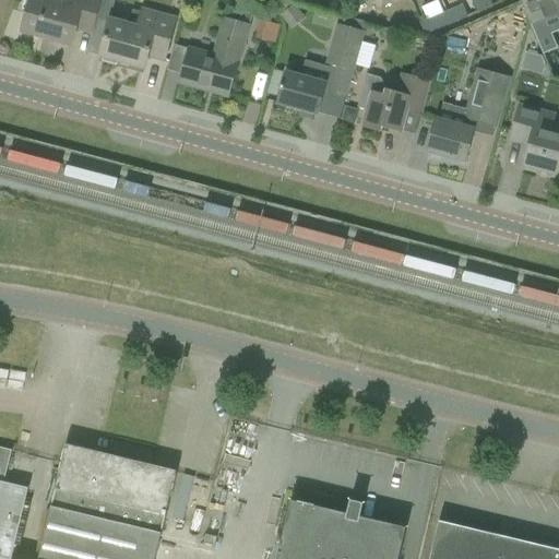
[(40,0),(31,0),(22,31),(72,45),(76,27),(94,33),(99,11),(102,0),(68,0),(66,7),(51,3),(40,0)]
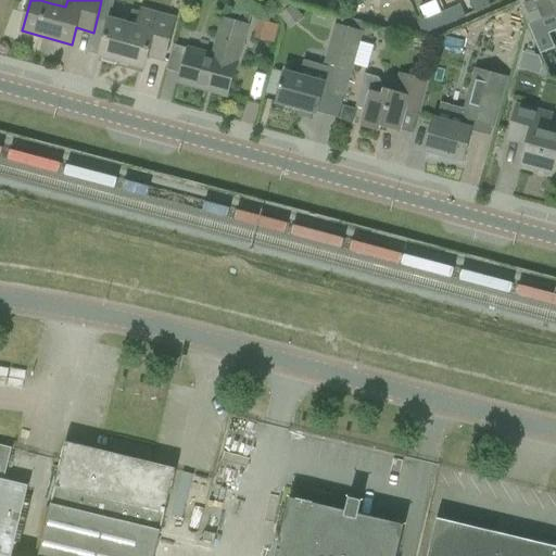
[(470,0),(476,13),(491,7),(488,0),(470,0)]
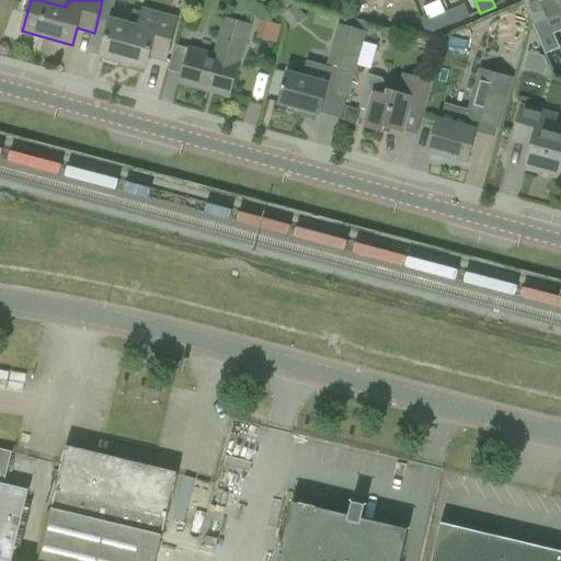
[(560,12),(560,0),(522,0),(526,9),(533,24),(560,12)]
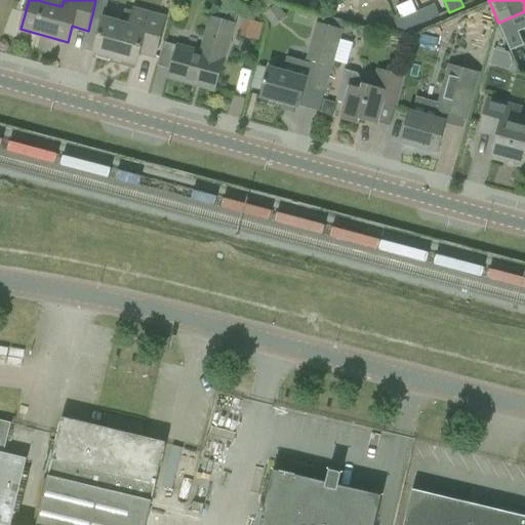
[(273,7),(264,14),(269,21),(282,11),(277,4),(273,7)]
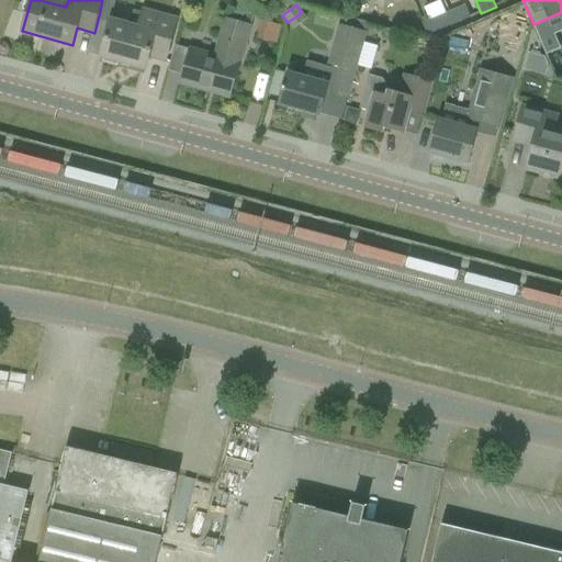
[(465,6),(423,23),(426,31),(434,33),(470,17),(465,6)]
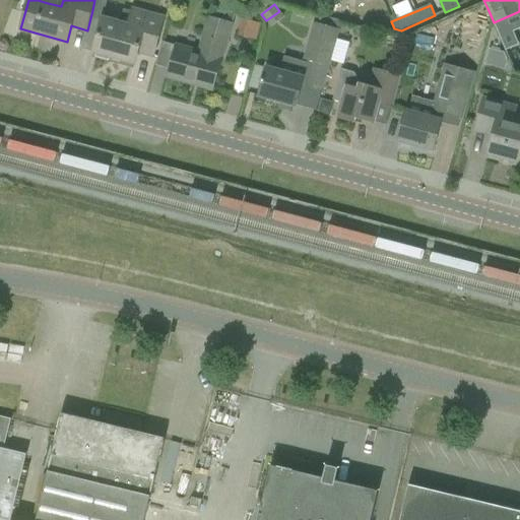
[(103,18),(93,53),(134,64),(137,53),(153,57),(158,37),(164,18),(132,10),(132,12),(124,9),(120,23),(103,18)]
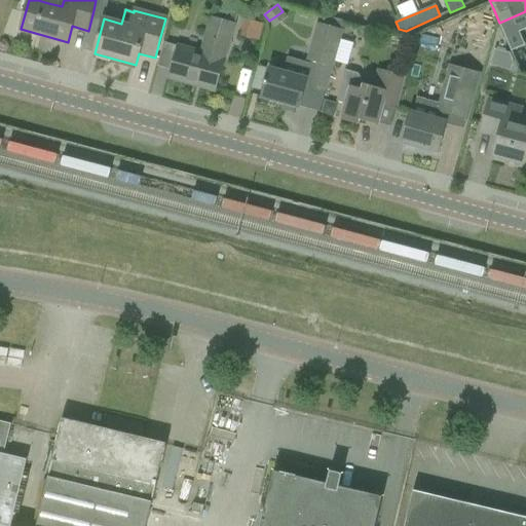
[(310,86),(326,90),(345,22),(326,16),(323,25),(317,23),(306,61),(311,62),(316,63),(310,86)]
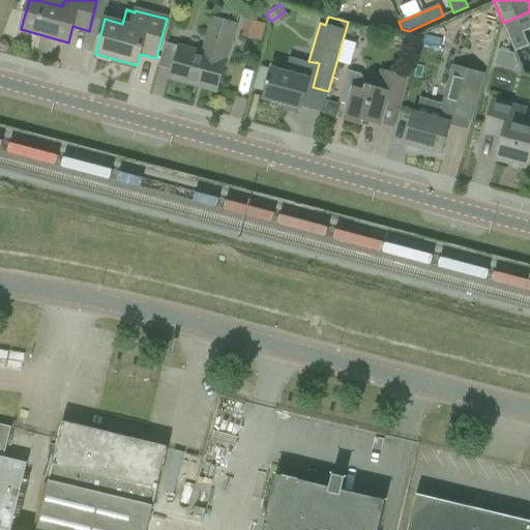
[(170,79),(217,92),(223,72),(227,60),(236,25),(214,20),(212,19),(203,54),(178,47),(175,59),(170,79)]
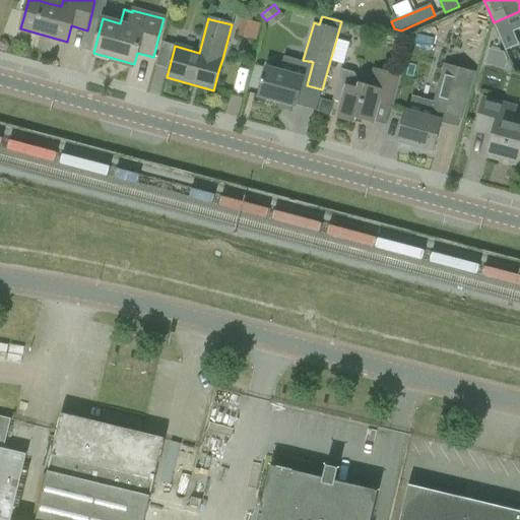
[(474,23),(470,39),(482,42),(486,27),(474,23)]
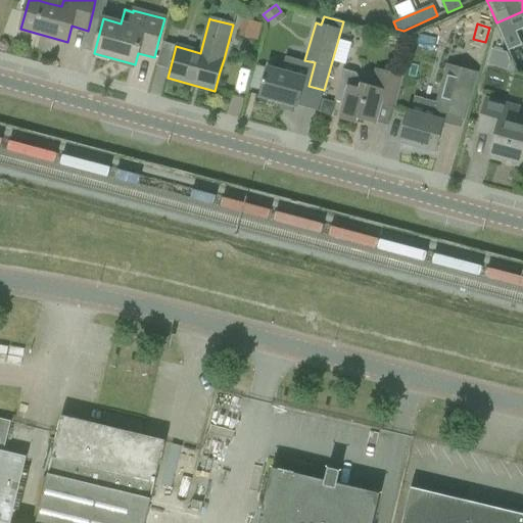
[(359,37),(367,39),(372,35),(372,30),(359,26),(357,32),(359,37)]
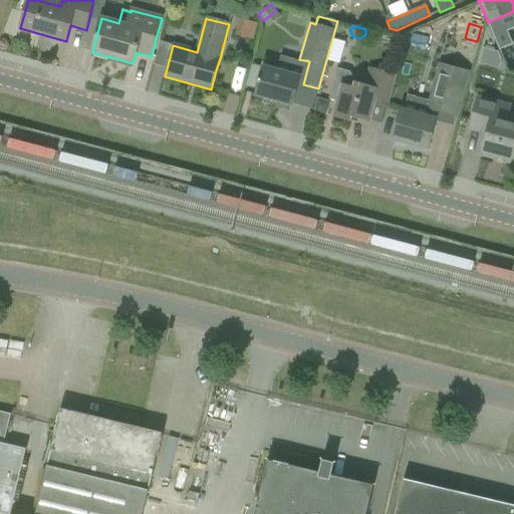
[(513,56),(510,48),(501,52),(507,64),(507,63),(509,66),(513,63),(513,56)]
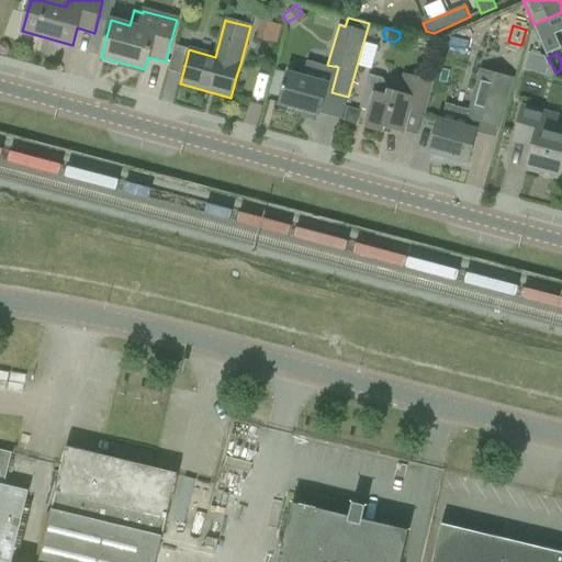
[(528,54),(524,69),(543,74),(548,58),(528,54)]
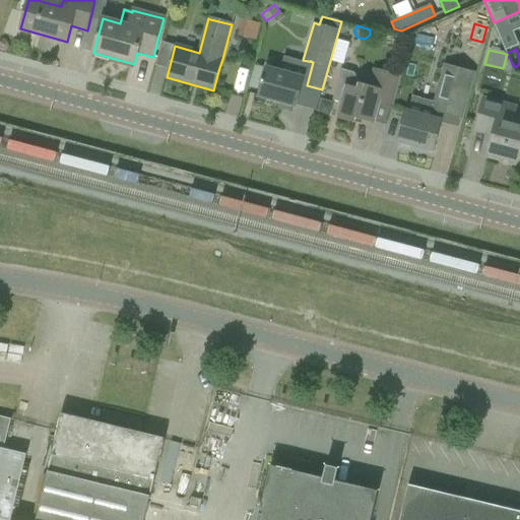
[(266,68),(258,96),(296,107),(302,84),(307,85),(313,62),(308,61),(307,63),(283,57),(281,65),(279,71),(266,68)]
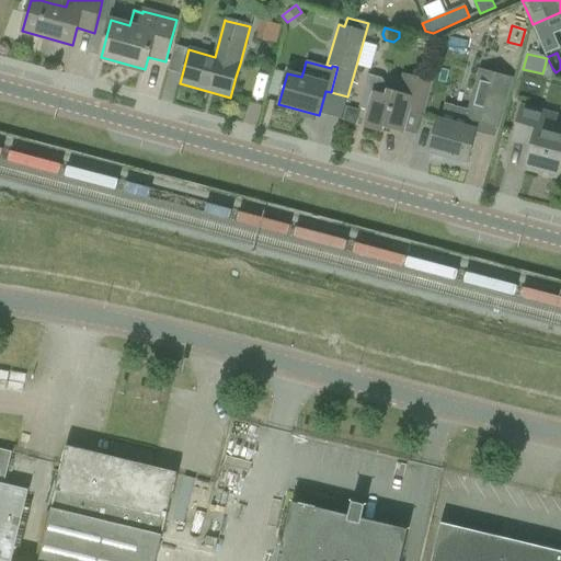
[(428,152),(467,162),(472,141),(479,123),(497,128),(511,78),(481,70),(470,111),(445,103),(439,121),(438,121),(434,130),(428,152)]
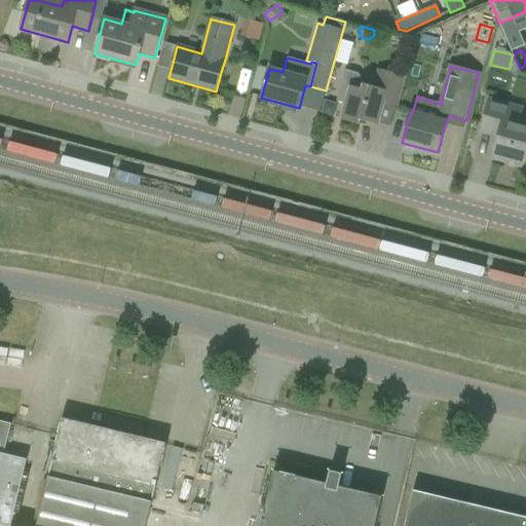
[(345,70),(336,102),(345,105),(341,119),(359,124),(360,119),(378,124),(384,104),(397,107),(403,87),(405,78),(382,72),(377,89),(366,86),(359,74),(345,70)]
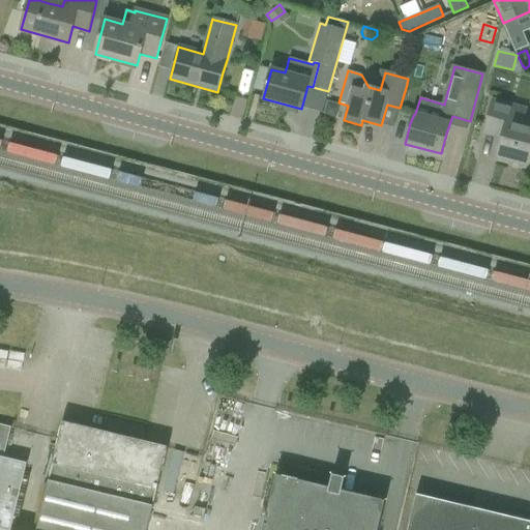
[(324,115),(337,119),(341,106),(327,101),(324,115)]
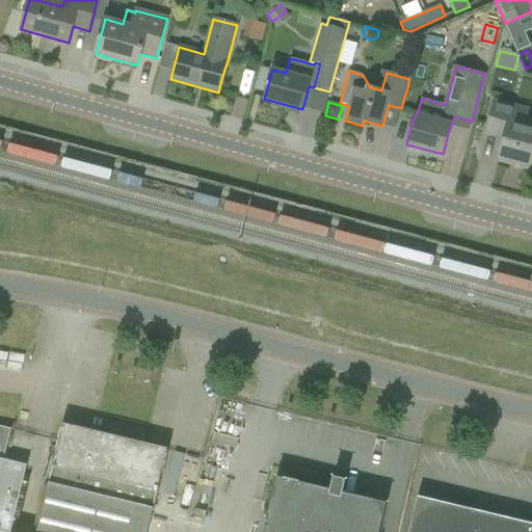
[(499,157),(529,165),(531,154),(531,126),(525,124),(528,111),(494,102),(485,133),(504,138),(499,157)]
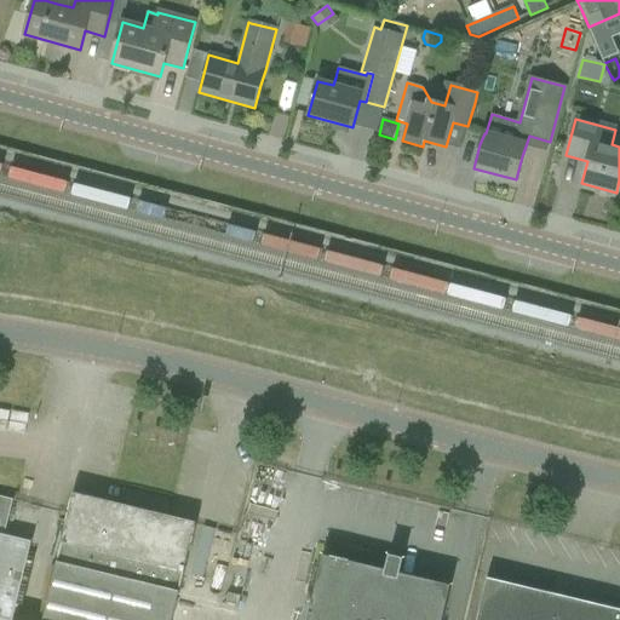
[(42,619),(172,619),(196,523),(73,494),(42,619)]
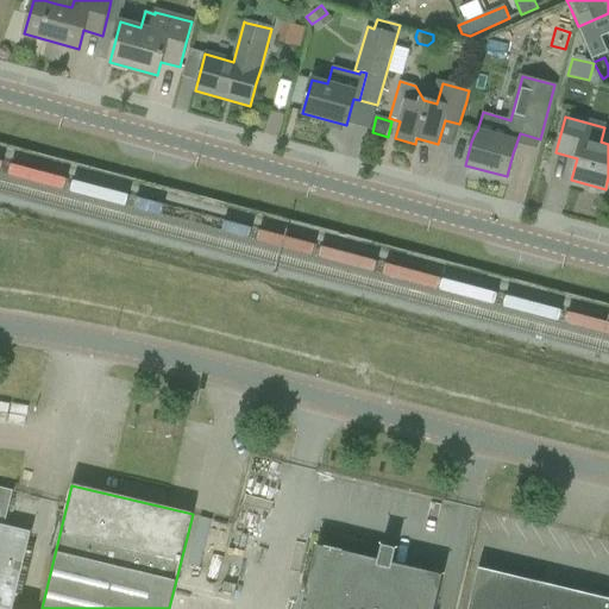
[(0,608),(12,608),(31,533),(5,526),(13,491),(0,488),(0,608)]
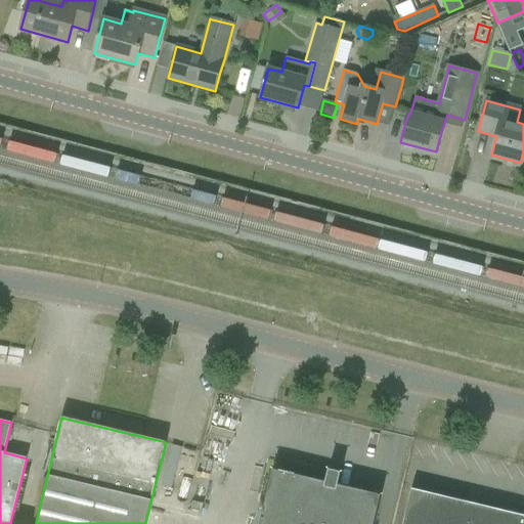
[(369,523),(376,498),(337,488),(340,472),(329,470),(325,482),(316,480),(316,484),(275,474),(263,523),(369,523)]
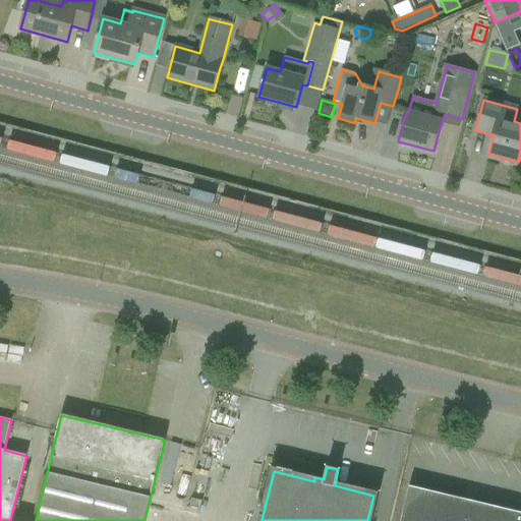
[(400,520),(520,520),(520,512),(409,486),(400,520)]
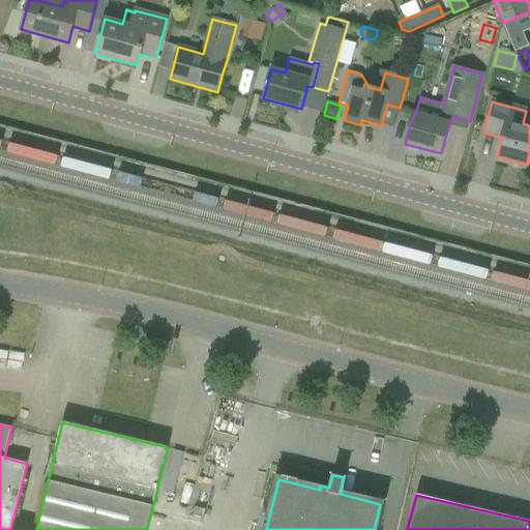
[(196,507),(193,518),(203,521),(206,510),(196,507)]
